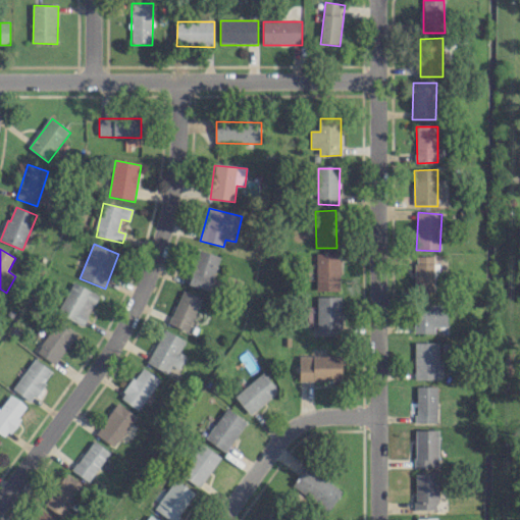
[(189,287),(211,293),(220,257),(199,251),(189,287)]
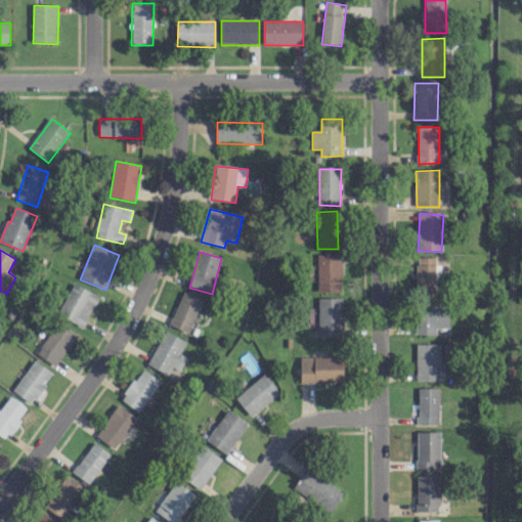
[(318,255),(318,294),(343,293),(343,254),(318,255)]
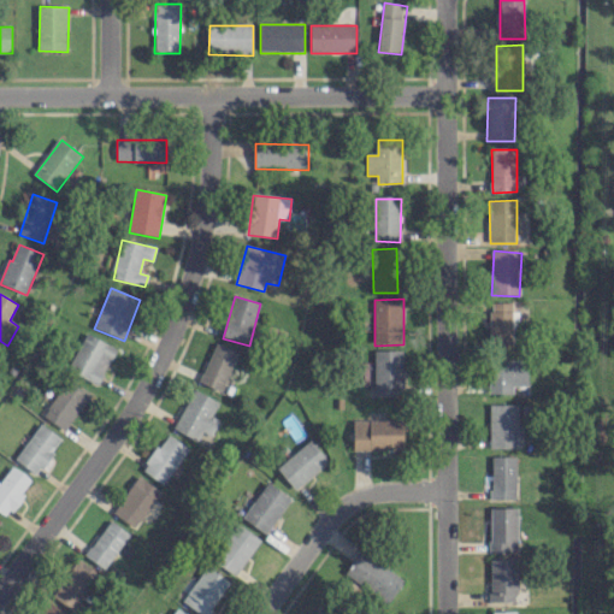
[(513,303),(491,303),(491,347),(514,347),(513,303)]
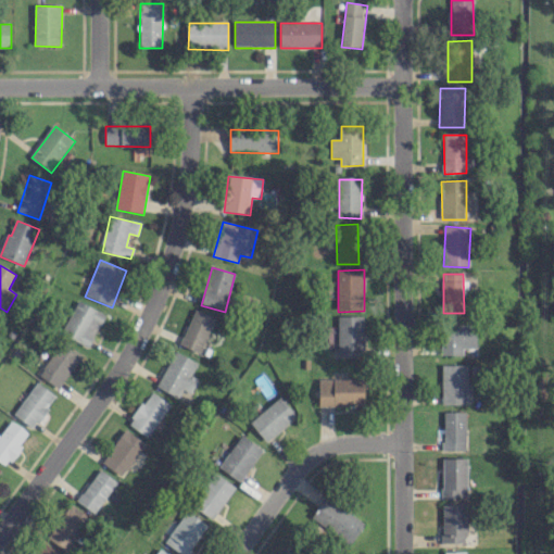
[(91,348),(105,314),(77,302),(62,336),(91,348)]
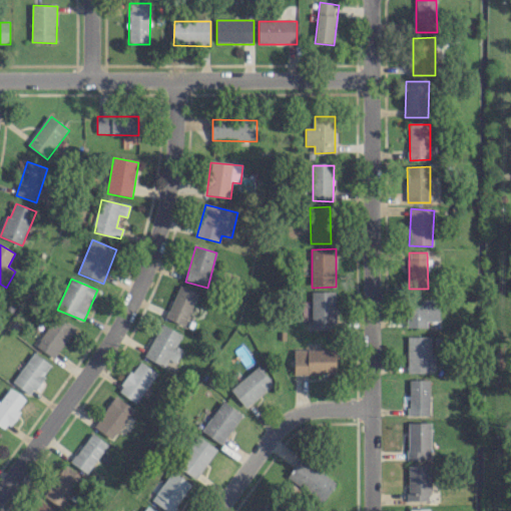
[(181,287),(167,318),(185,327),(199,295),(181,287)]
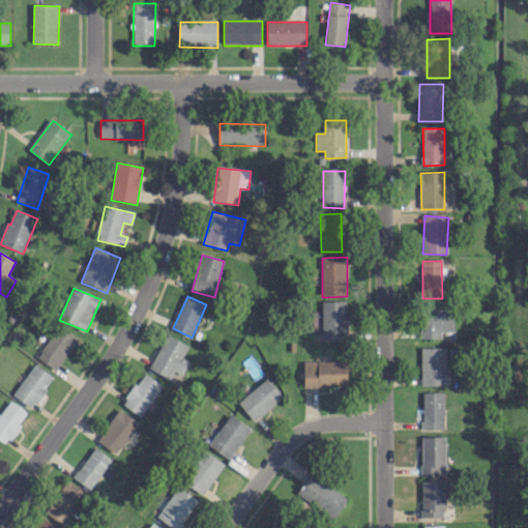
[(348,302),(323,302),(323,342),(348,341),(348,302)]
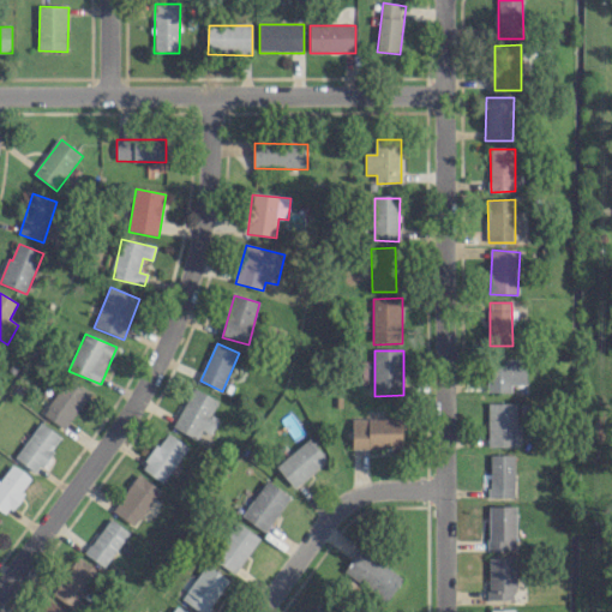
[(489,394),(513,394),(513,387),(527,385),(527,359),(487,360),(489,394)]
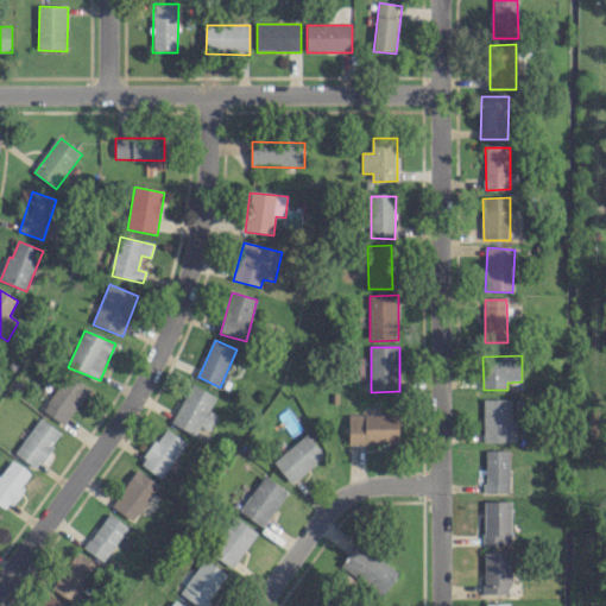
[(67,427),(90,390),(67,374),(44,412),(67,427)]
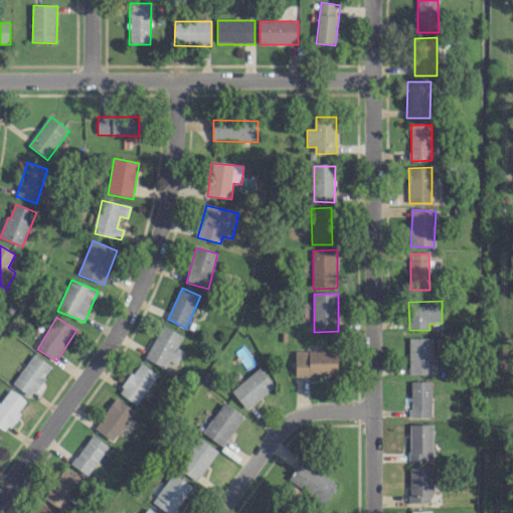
[(167,368),(170,361),(179,365),(184,352),(178,349),(184,336),(161,326),(147,360),(167,368)]
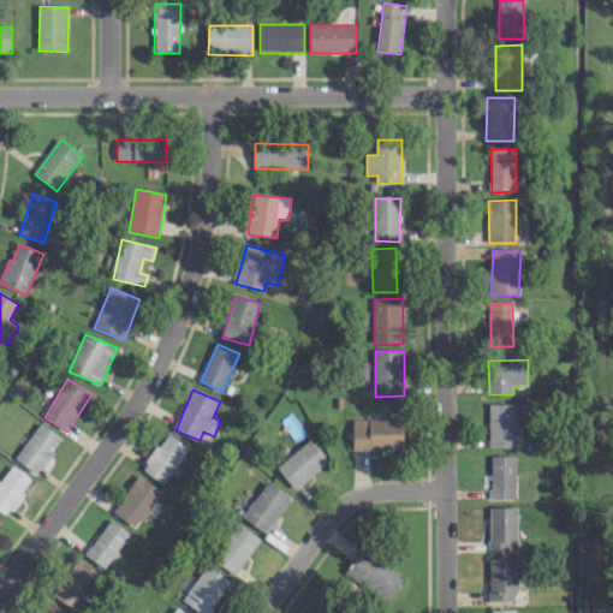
[(519,448),(518,405),(491,405),(491,448),(519,448)]
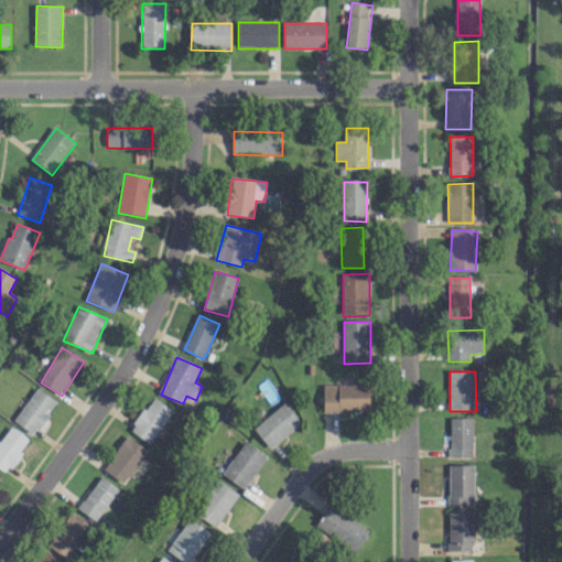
[(324,413),(370,412),(370,385),(324,386),(324,413)]
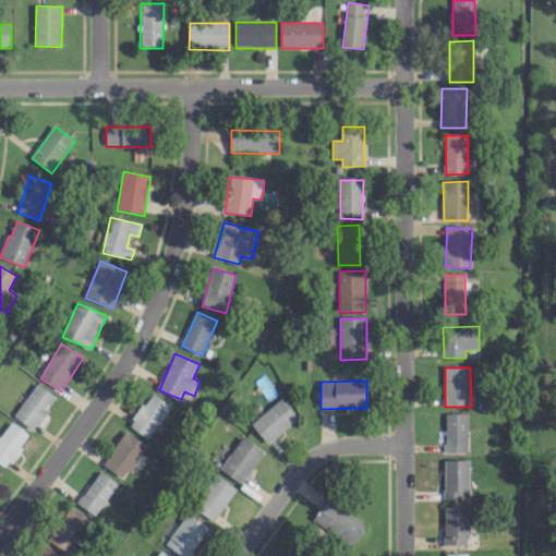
[(14,417),(34,431),(58,398),(38,385),(14,417)]
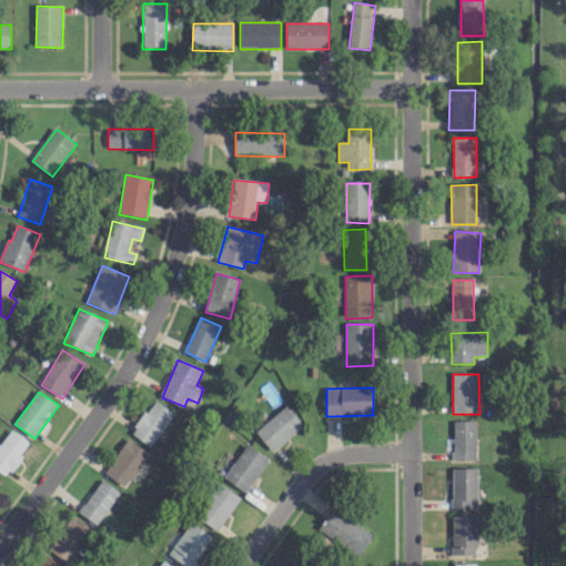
[(133,436),(154,448),(173,412),(152,401),(133,436)]
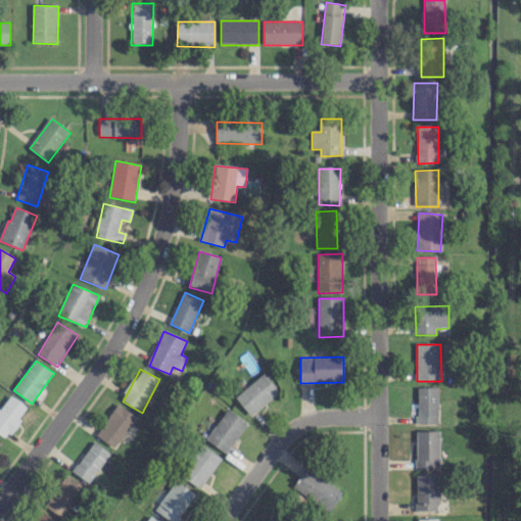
[(250,417),(280,394),(266,375),(235,396),(250,417)]
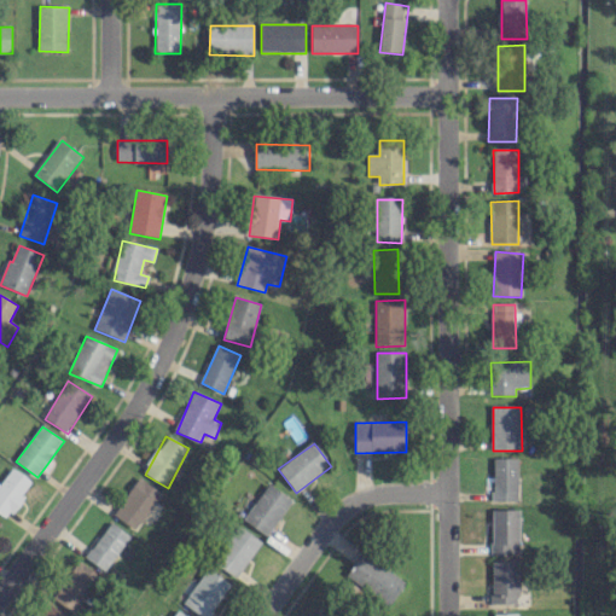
[(519,460),(494,459),(494,501),(519,501),(519,460)]
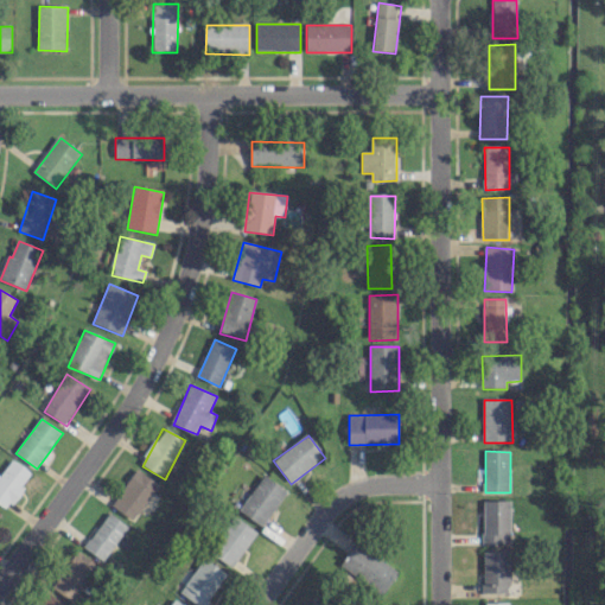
[(0,504),(8,511),(24,489),(21,488),(32,473),(13,459),(0,478),(0,477),(0,504)]
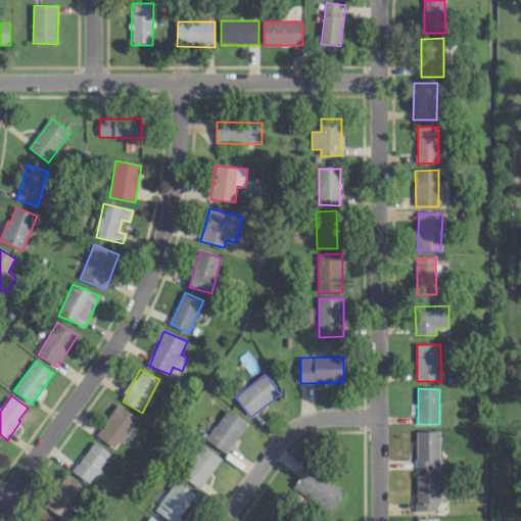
[(137,417),(117,405),(97,437),(117,450),(137,417)]
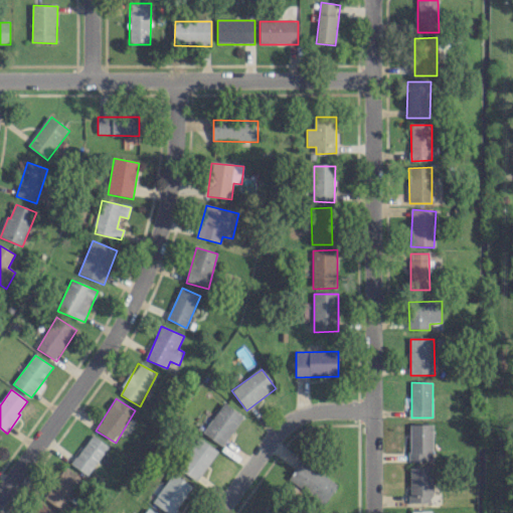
[(223,448),(244,417),(224,403),(203,434),(223,448)]
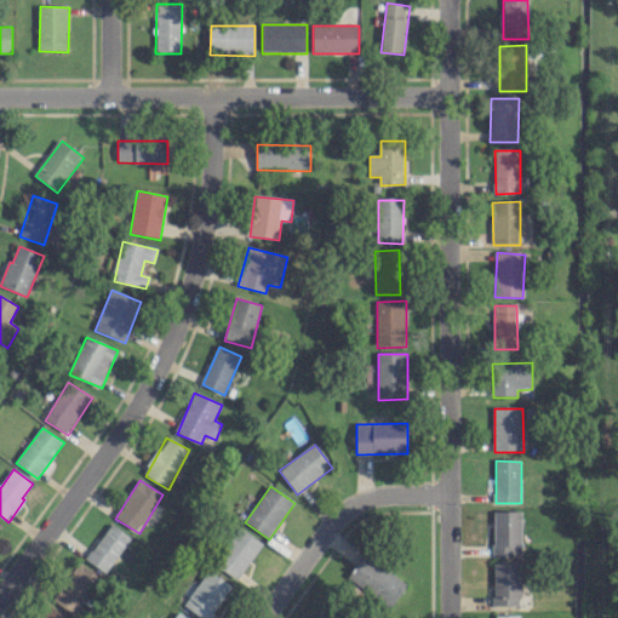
[(522,513),(495,513),(495,555),(521,556),(522,513)]
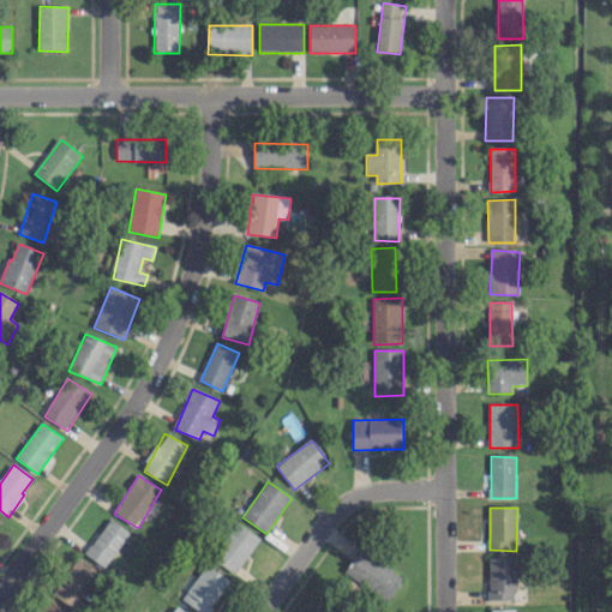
[(106,569),(130,533),(111,520),(85,555),(106,569)]
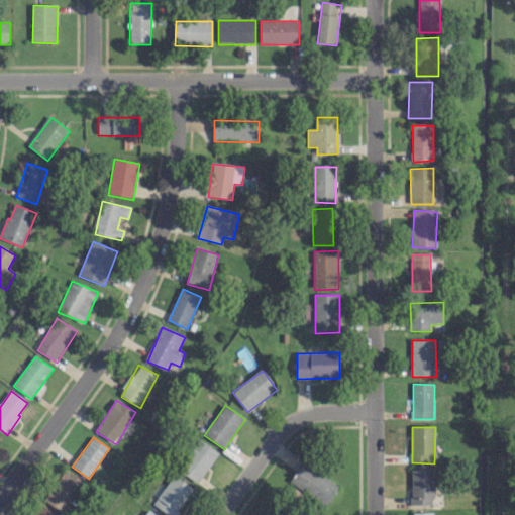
[(219,453),(200,440),(179,471),(199,484),(219,453)]
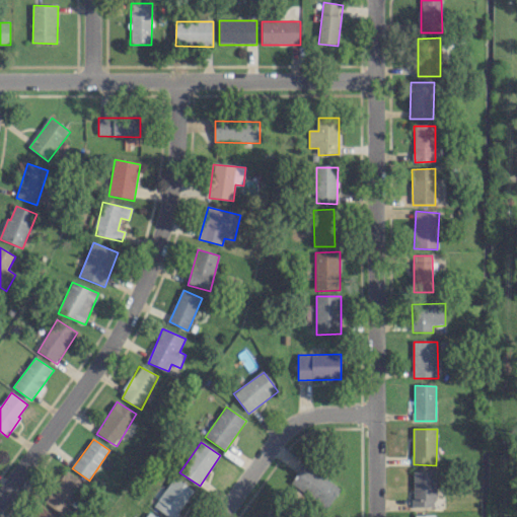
[(292,485),(326,510),(342,490),(306,464),(292,485)]
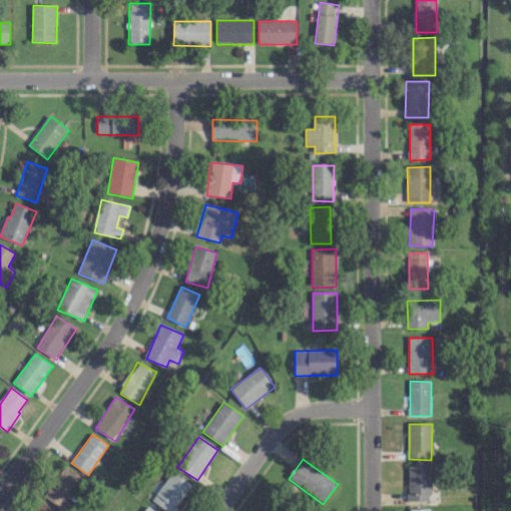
[(85,479),(67,466),(44,496),(61,509),(85,479)]
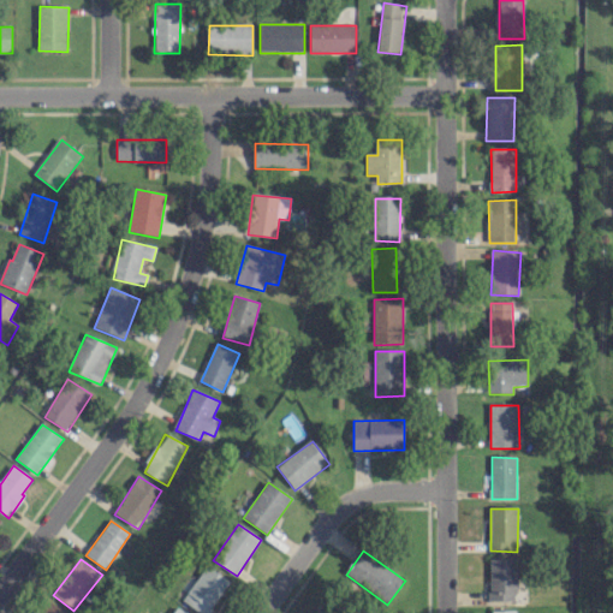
[(516,602),(517,560),(491,559),(489,602),(516,602)]
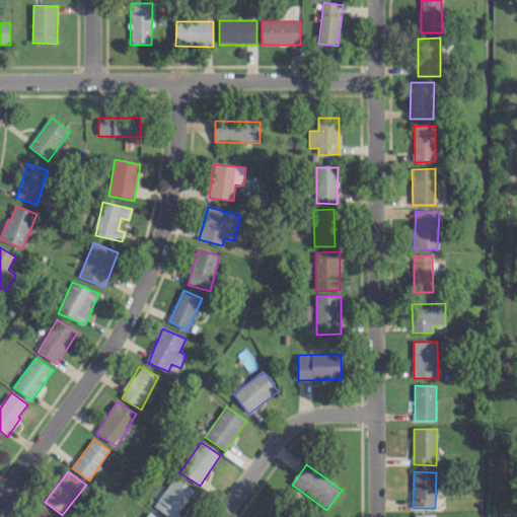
[(154,507),(168,516),(175,516),(195,491),(175,477),(154,507)]
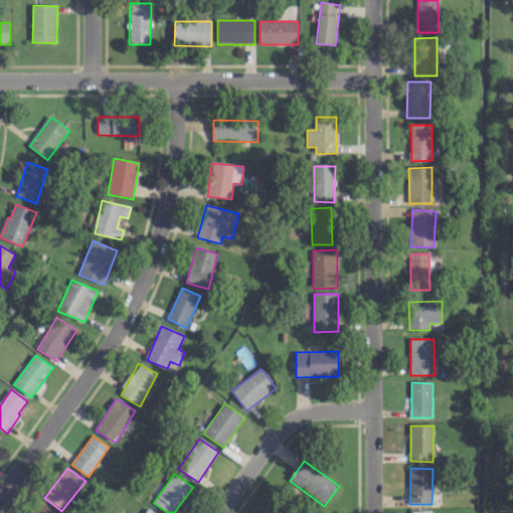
[(55,512),(38,502),(30,512),(55,512)]
